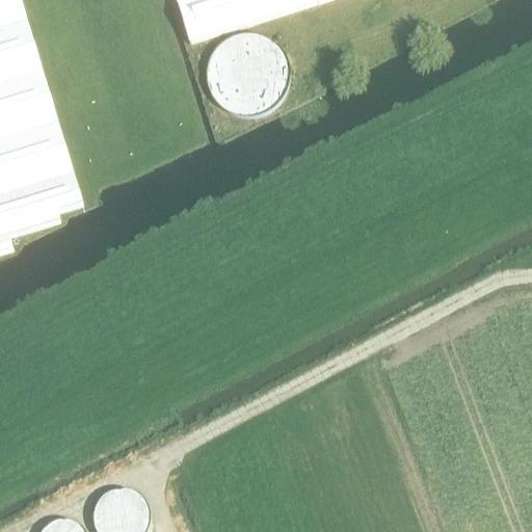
[(0,0),(0,257),(15,253),(10,240),(61,224),(59,216),(83,208),(85,208),(76,179),(20,0),(0,0)]
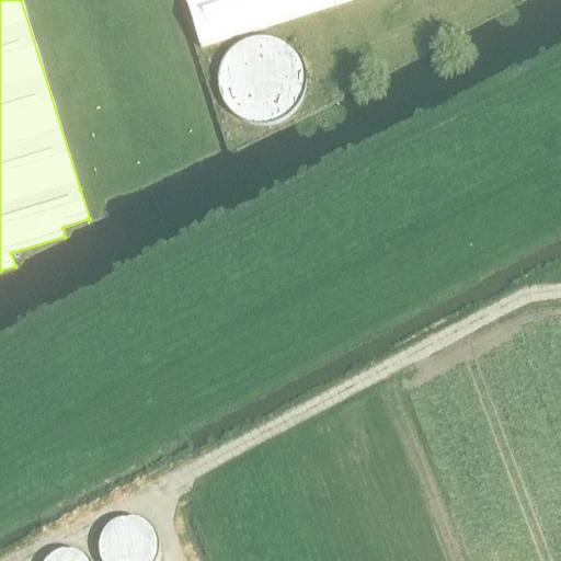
[(185,0),(201,48),(356,0),(185,0)]
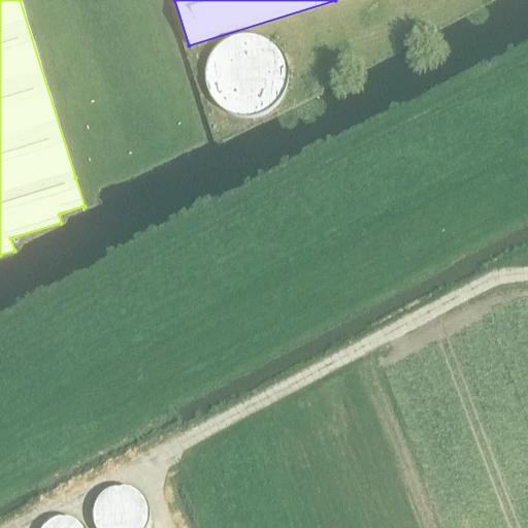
[(287,67),(283,57),(275,48),(266,41),(256,38),(244,37),(233,39),(224,44),(216,53),(209,62),(206,72),(206,84),(209,95),(216,104),(224,111),(233,117),(244,120),(256,119),(266,114),(275,108),(283,99),(287,90),(289,78),(287,67)]
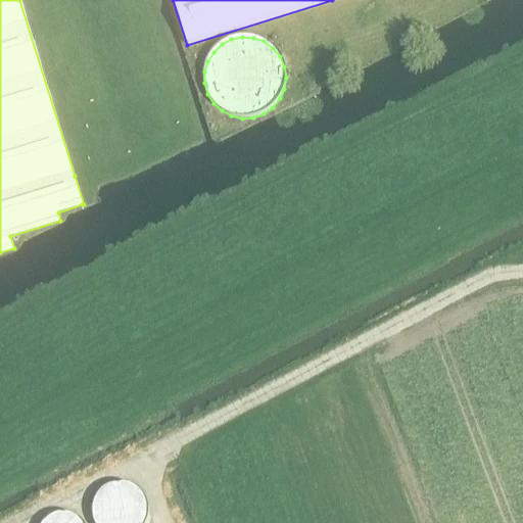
[(123,481),(113,482),(105,486),(98,492),(94,501),(92,510),(94,519),(95,522),(145,522),(148,515),(148,506),(145,496),(140,489),(132,484),(123,481)]
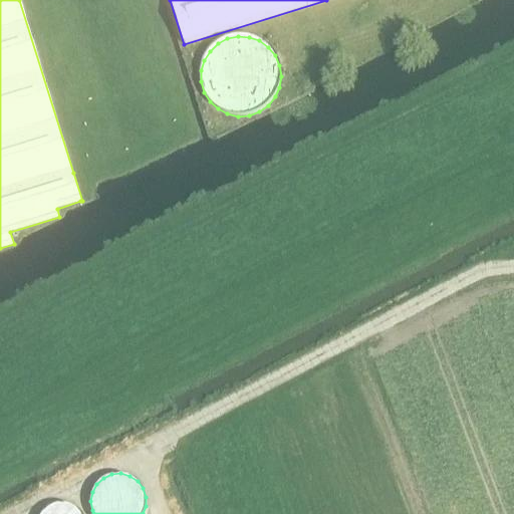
[(65,502),(56,502),(48,506),(42,511),(40,513),(82,513),(79,510),(73,505),(65,502)]
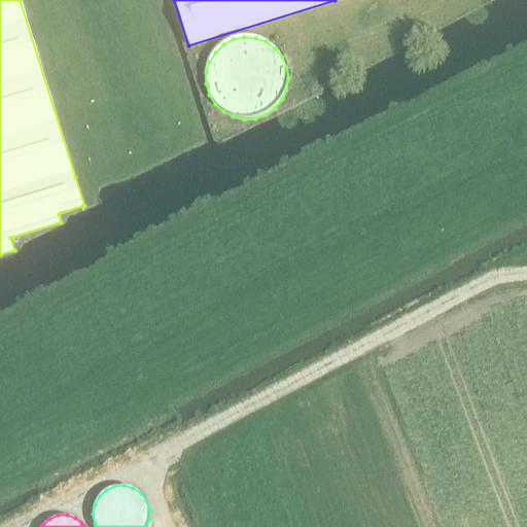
All buildings are outlined.
